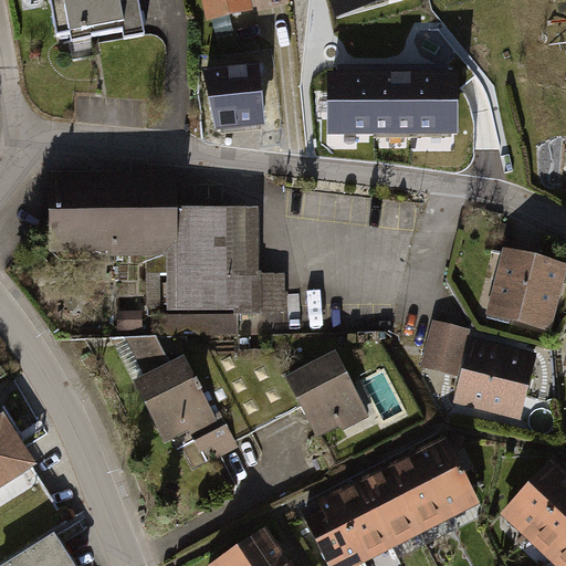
[(51,0),(58,33),(70,31),(72,41),(92,38),(91,33),(123,28),(124,37),(143,33),(136,0),(51,0)]
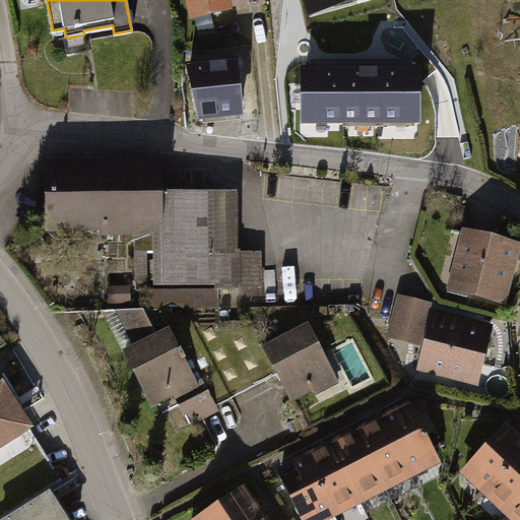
[(189,0),(194,16),(231,6),(229,0),(189,0)]
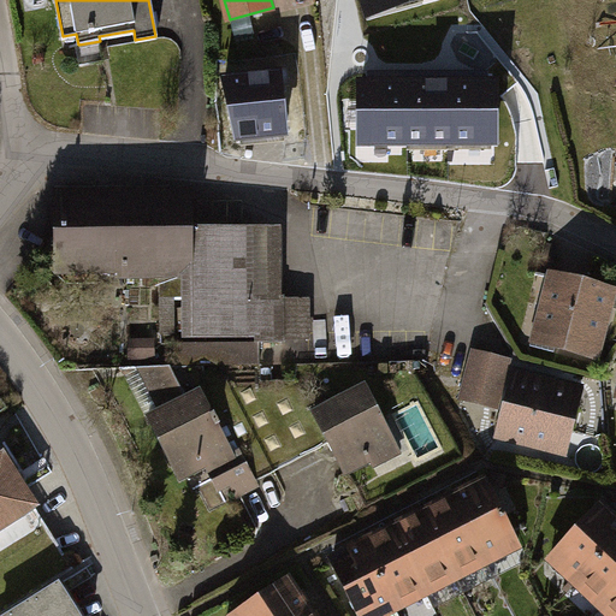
[(439,0),(362,0),(368,21),(439,0)]
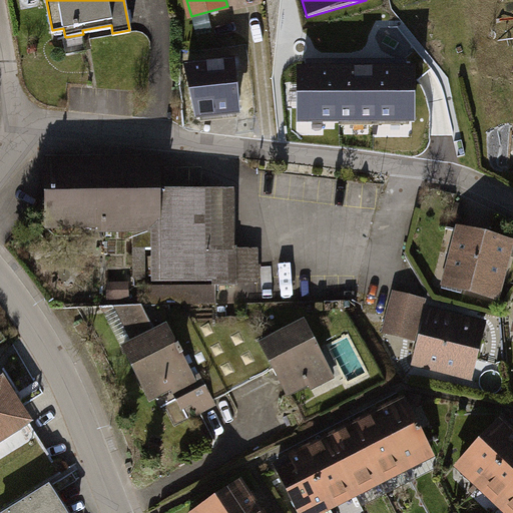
[(236,58),(186,63),(197,116),(241,113),(236,58)]
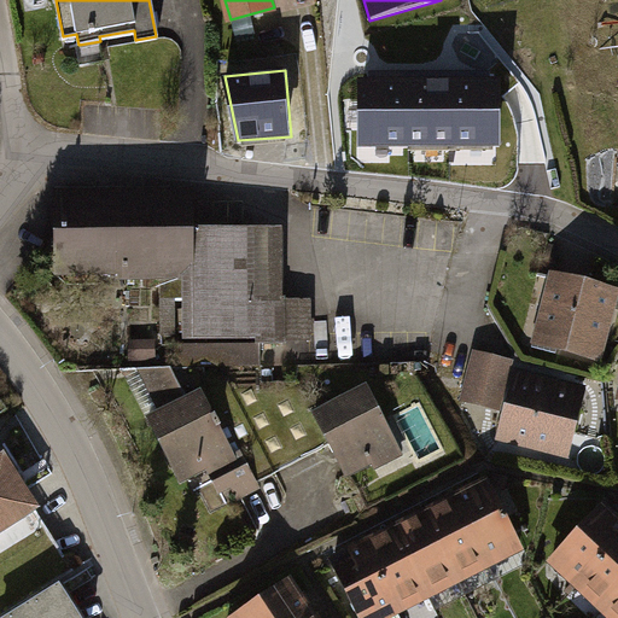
[(392,81),(359,82),(360,149),(501,146),(500,80),(473,80),(430,81),(392,81)]
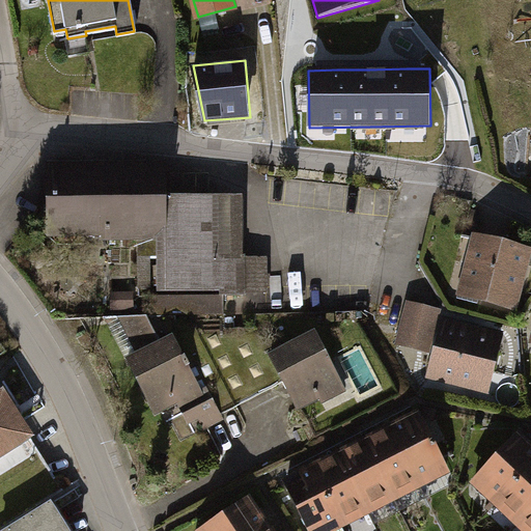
[(163,161),(47,163),(47,233),(103,232),(103,242),(136,242),(136,256),(156,256),(156,291),(220,290),(220,295),(225,295),(270,295),(269,255),(244,256),(243,195),(164,196),(164,185),(163,161)]
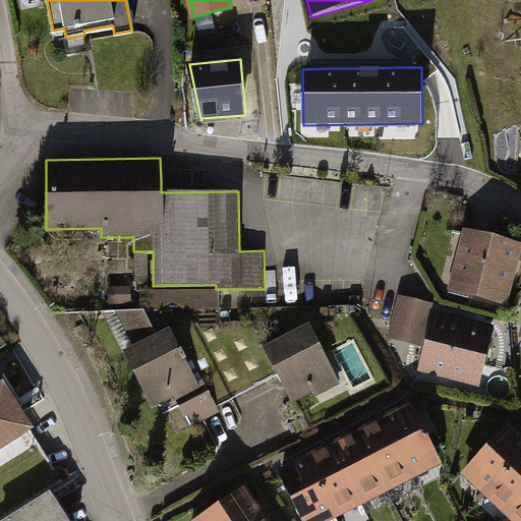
[(520,244),(459,229),(443,292),(504,306),(520,244)]
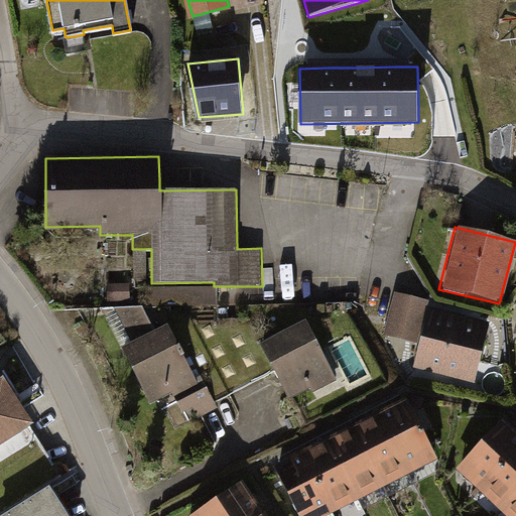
[(129,284),(109,285),(109,301),(130,301),(129,284)]
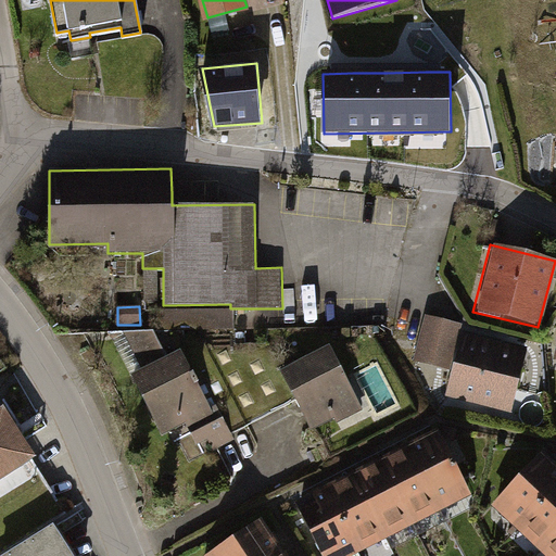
[(230,308),(164,310),(164,330),(236,328),(236,308),(230,308)]
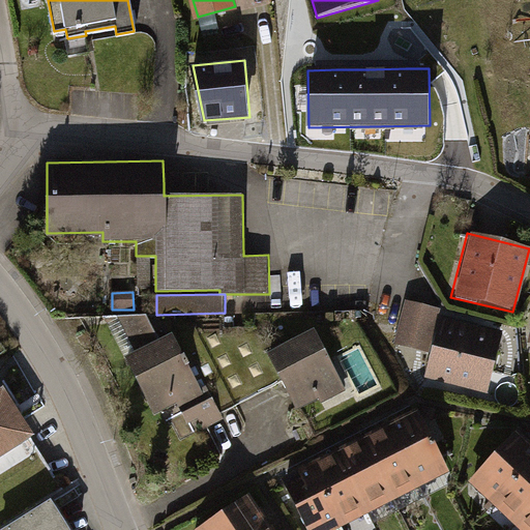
[(521,326),(461,308),(444,369),(504,386),(521,326)]
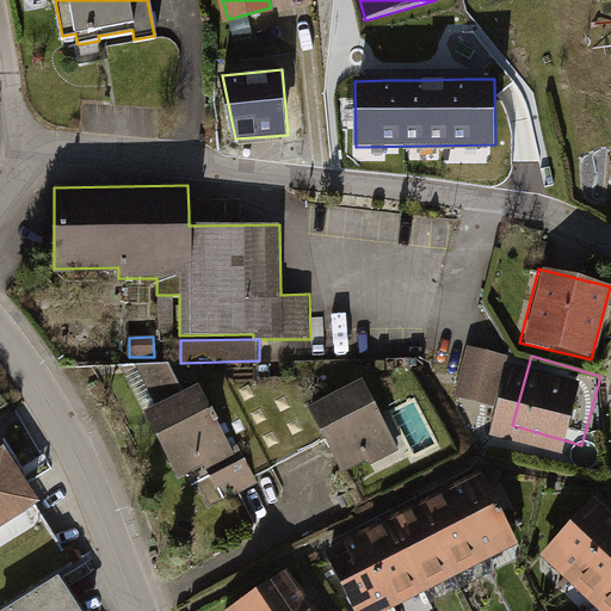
[(158,406),(184,390),(170,363),(135,365),(158,406)]
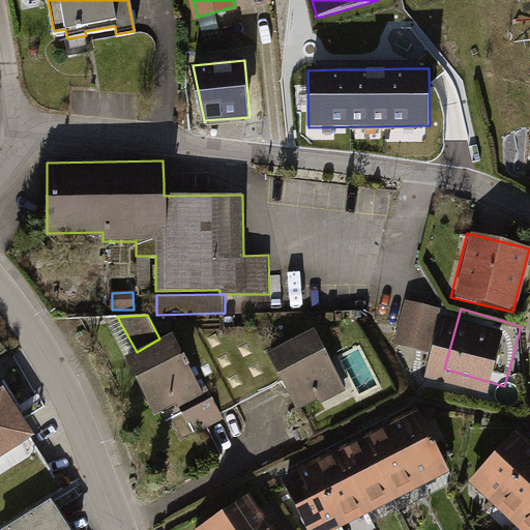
[(137,352),(126,358),(154,414),(169,407),(185,439),(226,418),(224,413),(284,383),(296,408),(316,398),(319,404),(348,388),(318,328),(270,352),(257,326),(198,330),(172,332),(159,339),(137,352)]
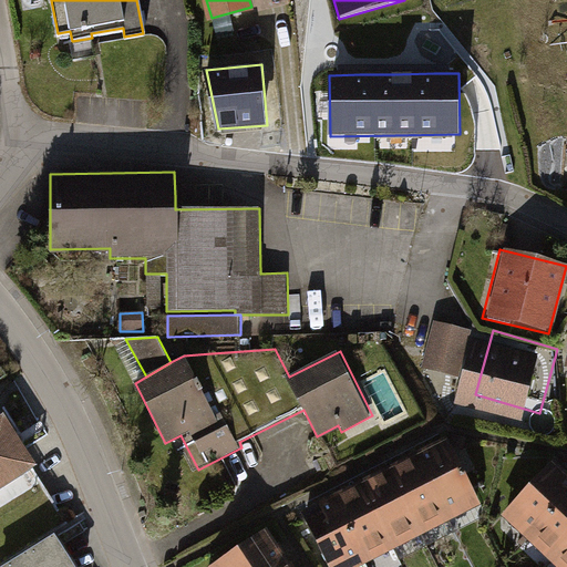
[(391,359),(364,370),(387,423),(414,412),(391,359)]
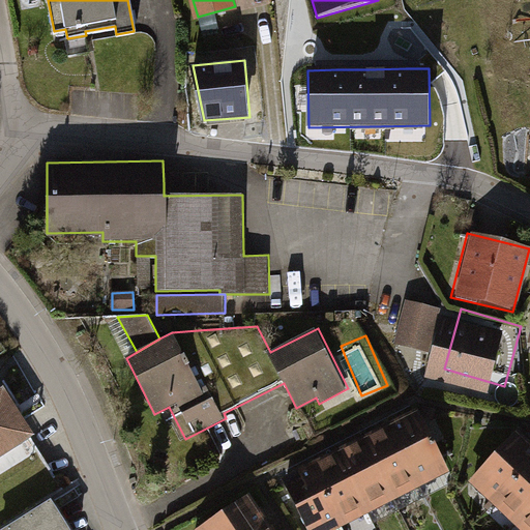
[(0,455),(32,437),(1,388),(0,389),(0,455)]
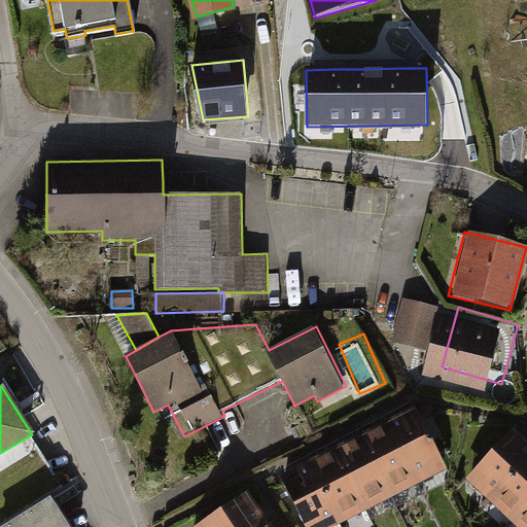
[(416,406),(279,476),(307,526),(331,526),(449,467),(416,406)]
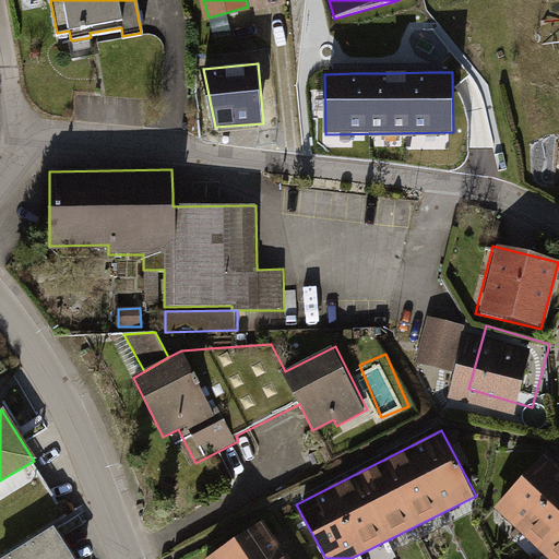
[(558,558),(558,472),(542,458),(491,510),(544,558),(558,558)]
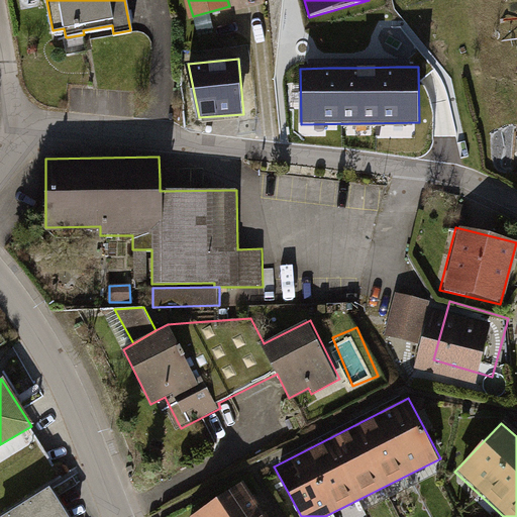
[(266,516),(242,482),(187,516),(266,516)]
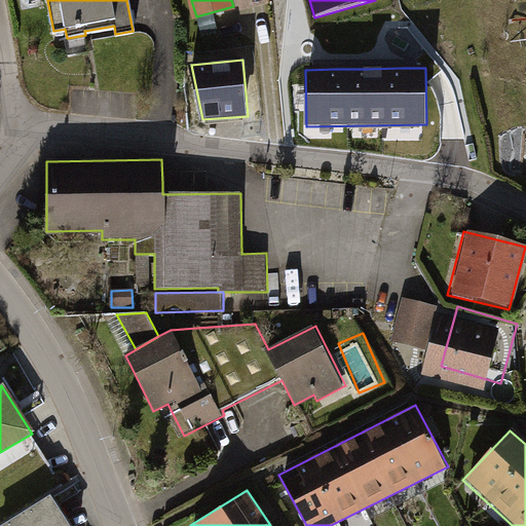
[(67,525),(48,496),(0,525),(67,525)]
